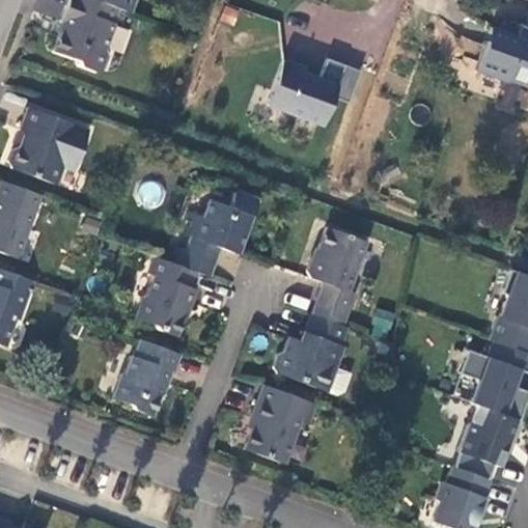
[(68,0),(61,19),(65,20),(55,50),(77,58),(79,63),(96,70),(104,67),(110,52),(106,46),(120,7),(101,0),(68,0)]
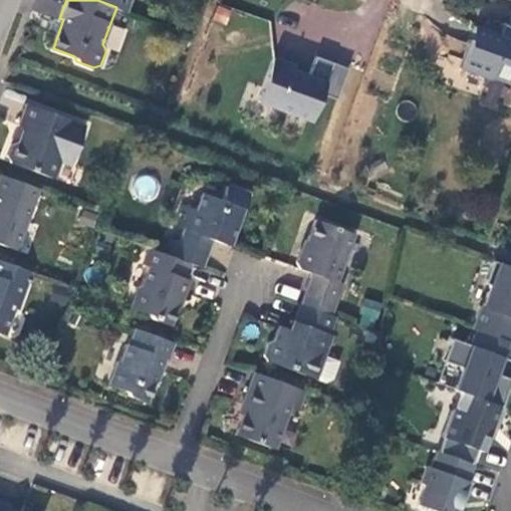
[(97,0),(116,7),(128,11),(131,0),(97,0)]
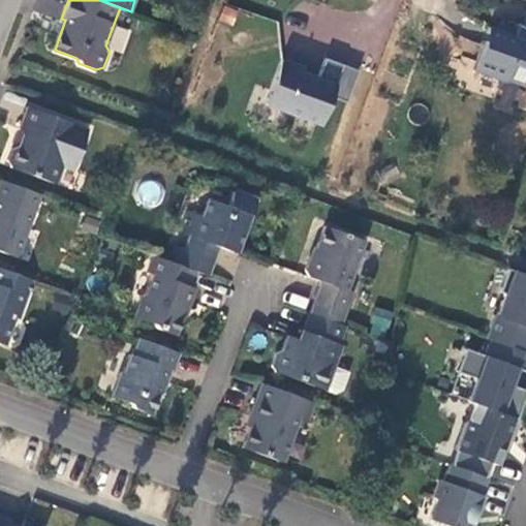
[(525,36),(492,25),(486,43),(476,68),(509,80),(509,78),(525,83),(525,36)]
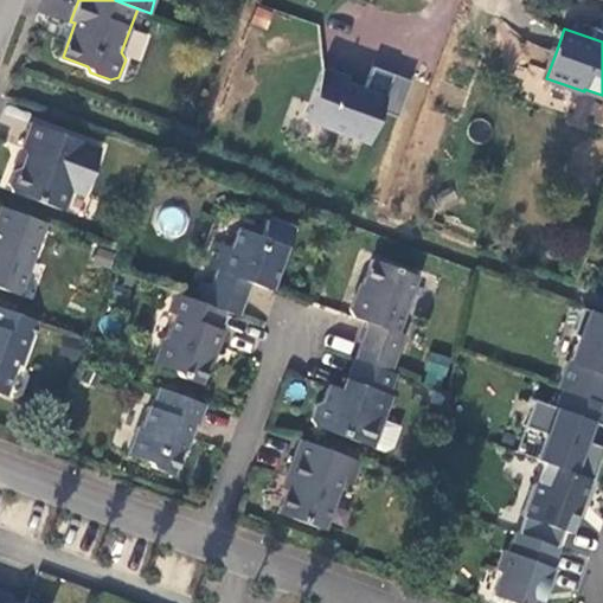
[(386,106),(399,69),(378,62),(371,84),(353,78),(354,72),(329,63),(310,115),(374,139),(386,106)]
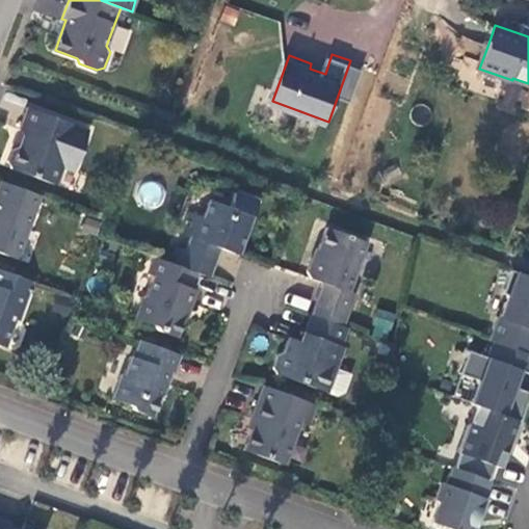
[(366,67),(350,60),(339,93),(354,98),(366,67)]
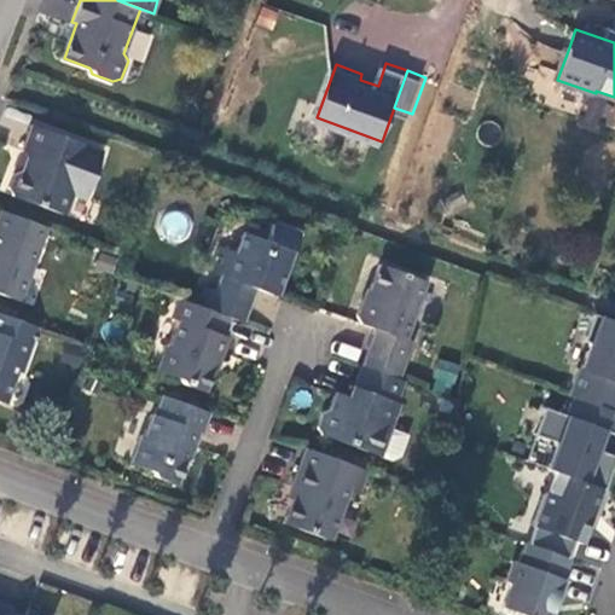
[(88,198),(105,154),(33,127),(24,149),(30,156),(25,167),(18,169),(10,190),(17,197),(67,214),(74,193),(88,198)]
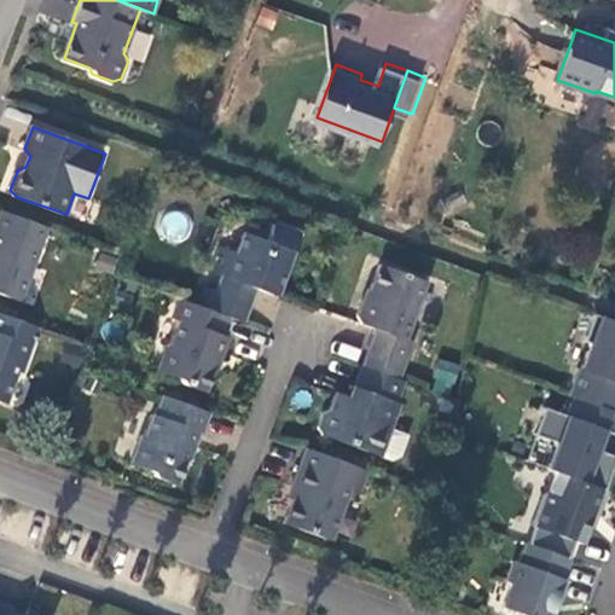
[(48,226),(3,210),(0,218),(0,293),(21,301),(48,226)]
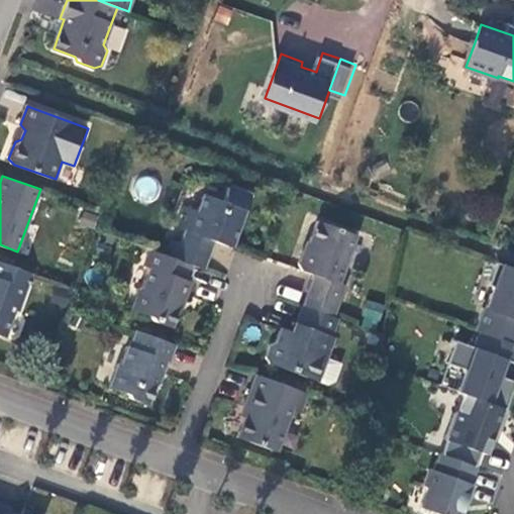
[(195,267),(208,272),(219,243),(229,247),(232,237),(240,240),(257,196),(233,187),(227,202),(207,195),(202,209),(189,204),(180,228),(186,231),(183,242),(176,260),(195,267)]
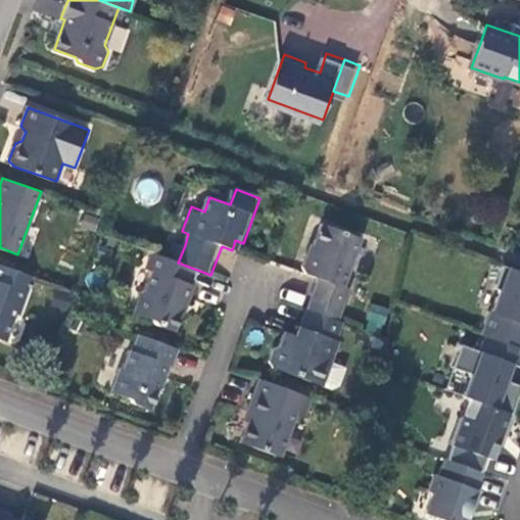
[(318,281),(308,311),(340,322),(349,290),(345,289),(361,241),(325,228),(318,247),(315,257),(310,256),(304,269),(310,278),(318,281)]
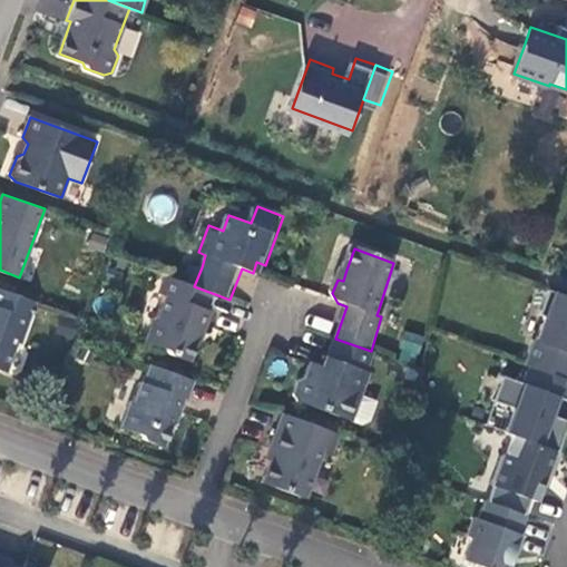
[(256,262),(253,273),(261,276),(265,265),(256,262)]
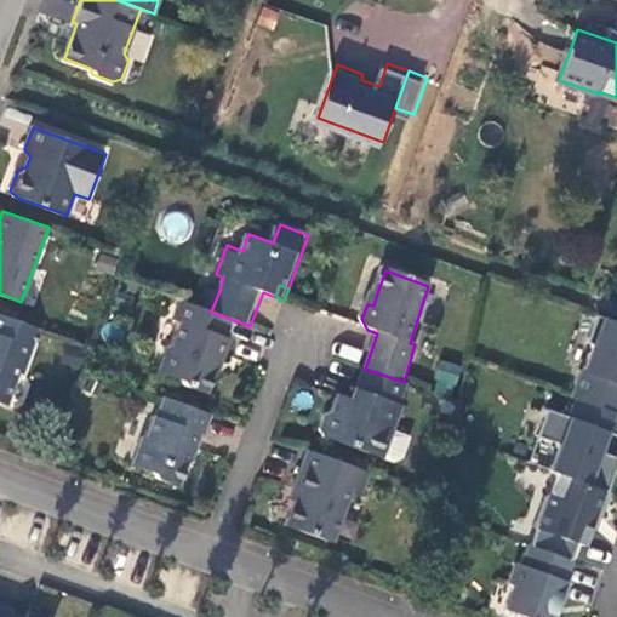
[(210,289),(204,308),(211,312),(220,291),(210,289)]
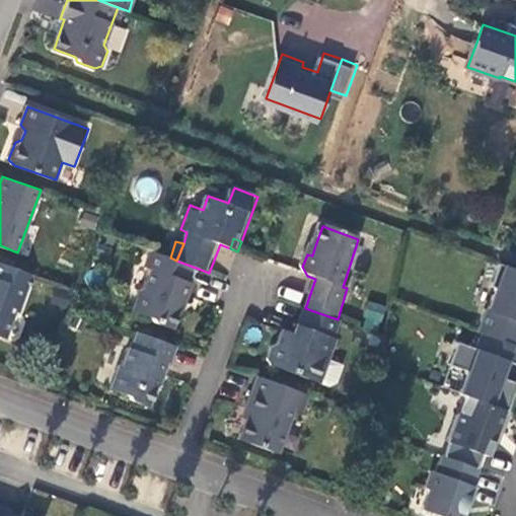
[(310,244),(307,254),(312,255),(315,245),(310,244)]
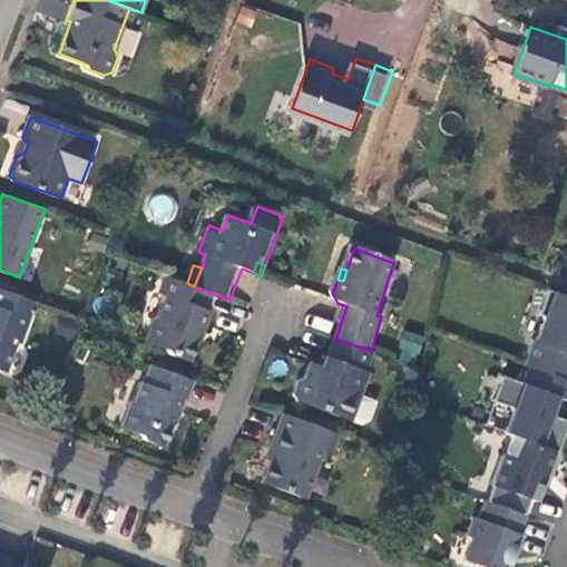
[(209,309),(215,294),(194,286),(187,283),(165,275),(159,292),(167,295),(160,314),(154,319),(147,341),(166,349),(169,353),(185,359),(197,330),(204,331),(212,310),(209,309)]
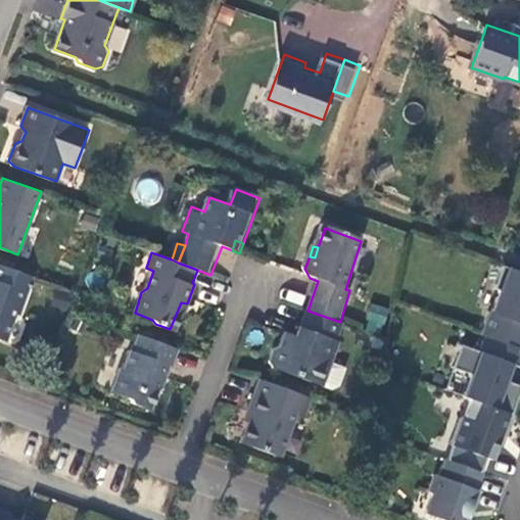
[(34,277),(0,265),(0,339),(5,342),(16,313),(19,314),(34,277)]
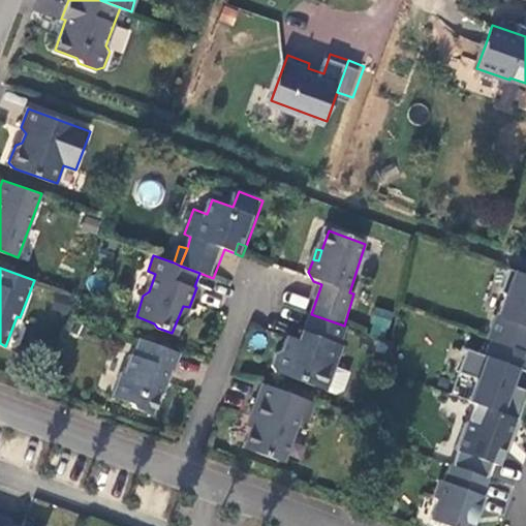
[(525,274),(513,269),(503,292),(508,295),(500,316),(498,315),(490,338),(494,340),(525,350),(525,274)]
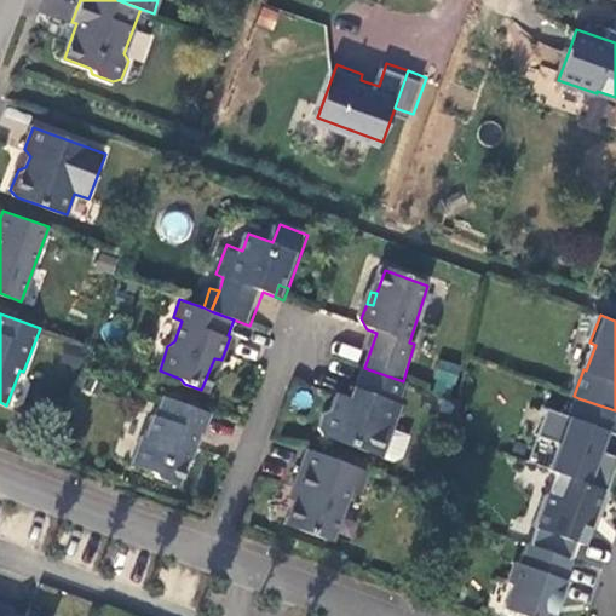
[(439,358),(437,389),(458,391),(460,360),(439,358)]
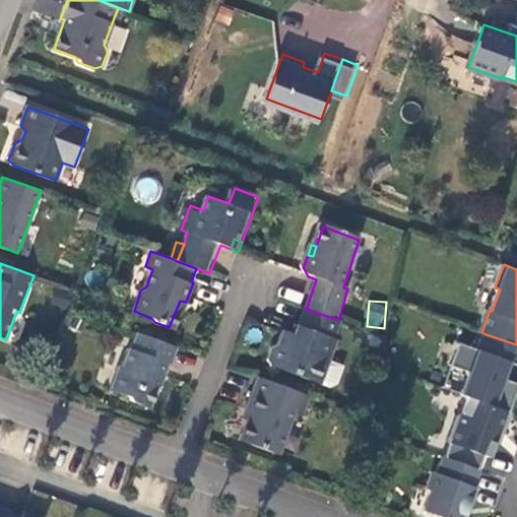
[(306,309),(305,308),(295,337),(282,332),(278,344),(273,345),(267,362),(270,366),(321,383),(329,362),(337,340),(334,339),(341,321),(338,320),(306,309)]
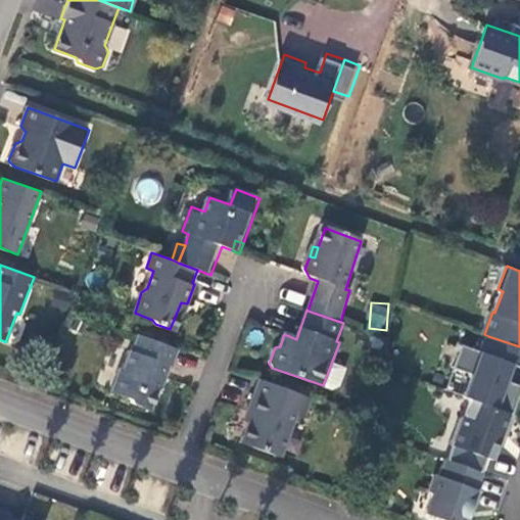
[(172,368),(179,348),(137,333),(132,348),(129,349),(123,364),(120,365),(110,390),(112,394),(128,400),(131,405),(149,410),(154,395),(156,389),(158,384),(164,378),(169,367),(172,368)]
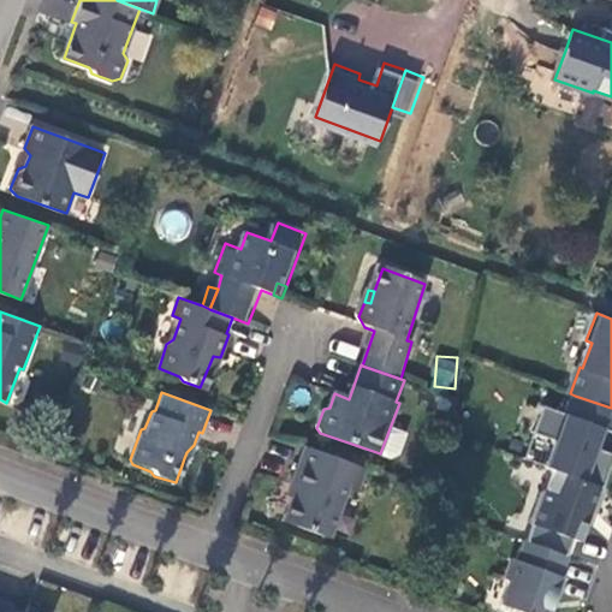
[(611,408),(575,396),(568,414),(546,406),(536,433),(558,441),(548,467),(557,470),(606,488),(611,471),(611,453),(599,449),(605,429),(611,432),(611,408)]
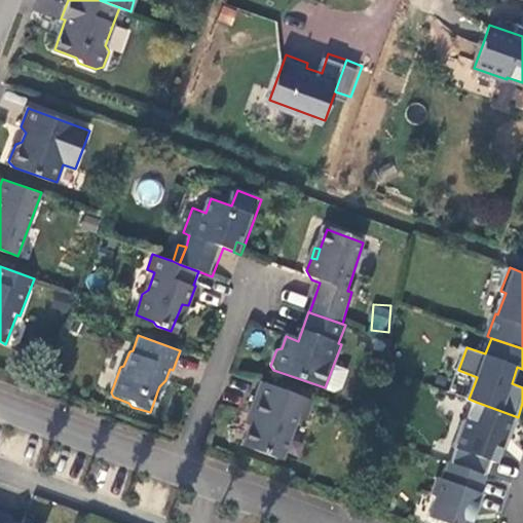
[(347,371),(333,366),(325,387),(334,390),(341,388),(347,371)]
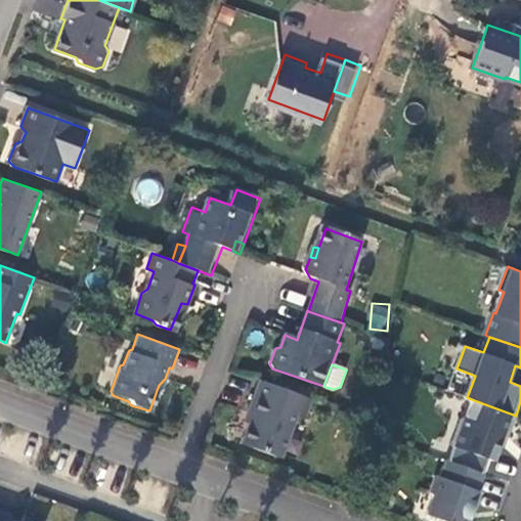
[(163,388),(165,379),(159,385),(157,390),(155,396),(163,388)]
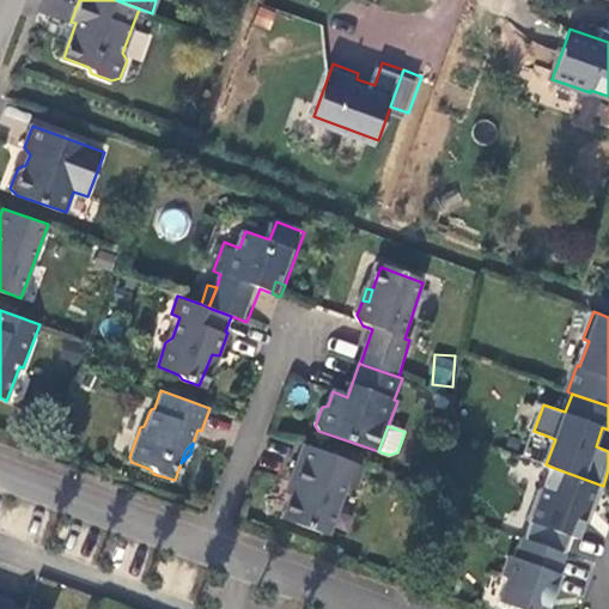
[(365,466),(302,443),(276,516),(329,535),(348,483),(358,487),(365,466)]
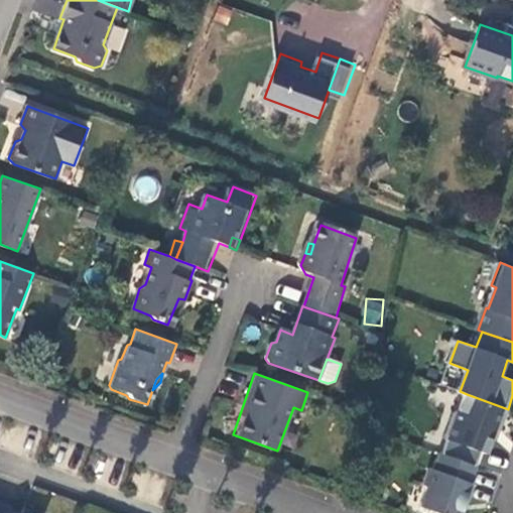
[(508,409),(467,394),(459,413),(456,412),(446,438),(450,439),(444,454),(478,467),(483,452),(488,454),(498,428),(502,430),(510,409),(508,409)]
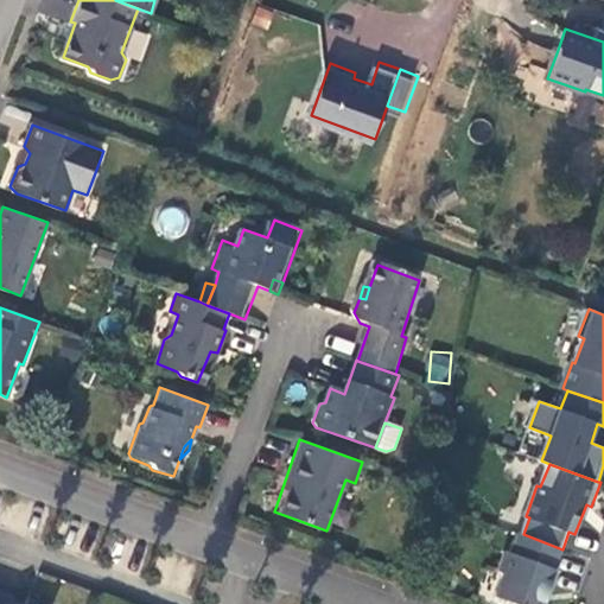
[(563,550),(523,534),(521,534),(514,553),(509,552),(502,571),(507,573),(497,597),(517,603),(548,603),(550,602),(546,601),(550,590),(554,591),(561,571),(558,570),(565,550),(563,550)]
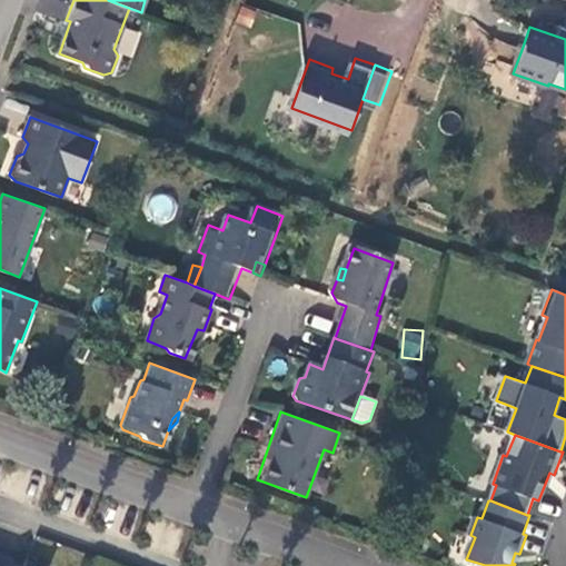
[(12,557),(0,552),(0,565),(46,565),(27,559),(25,565),(19,565),(10,563),(12,557)]
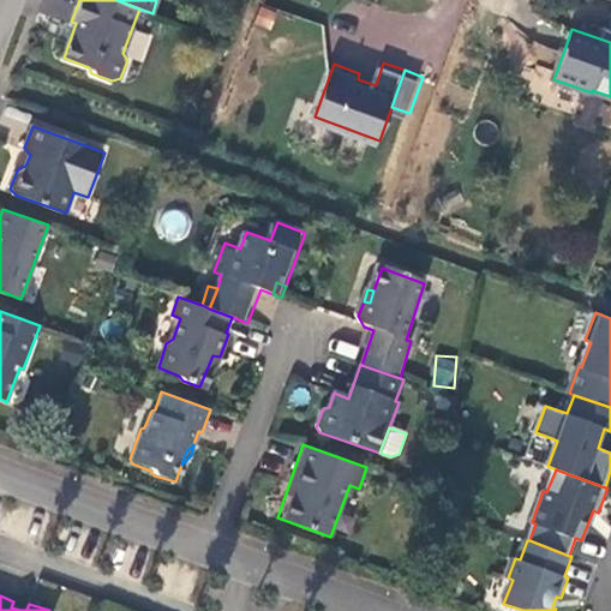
All buildings are outlined.
